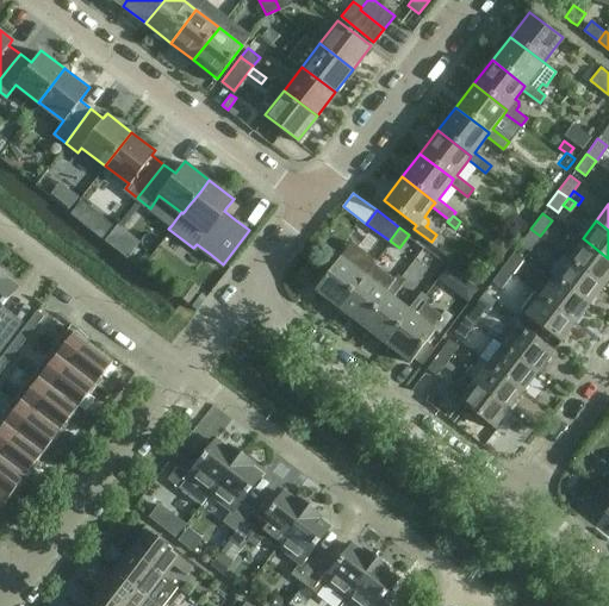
[(530,229),(520,243),(529,250),(540,236),(530,229)]
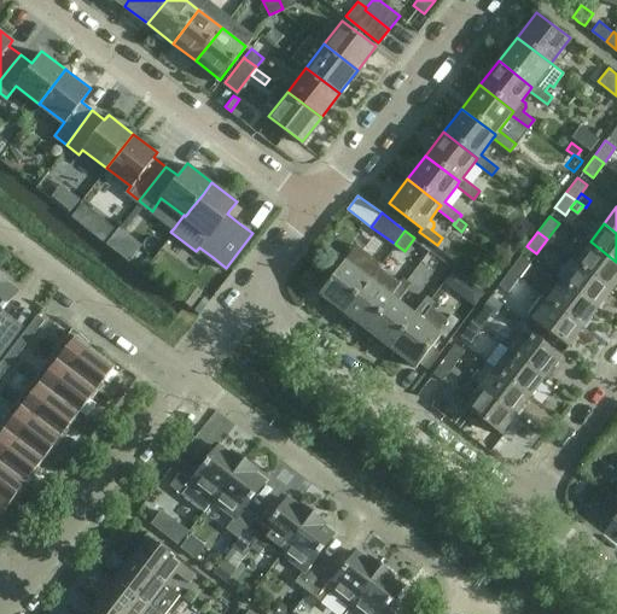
[(506,235),(496,249),(510,258),(519,245),(506,235)]
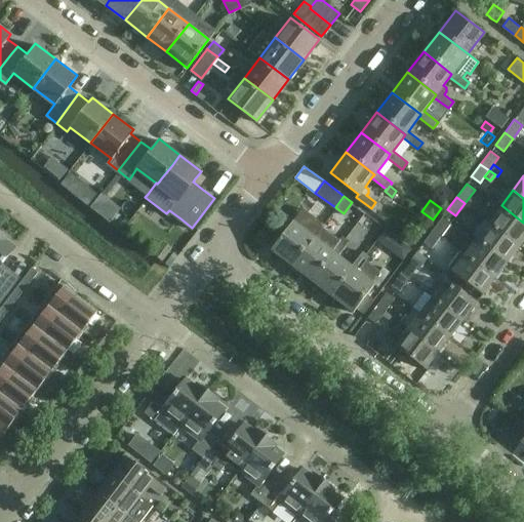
[(496,212),(489,222),(520,245),(523,239),(523,223),(501,205),(497,202),(491,209),(496,212)]
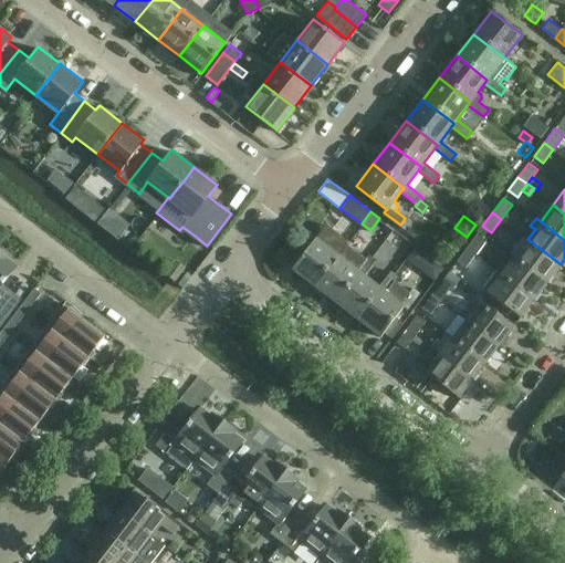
[(316,238),(293,268),(315,285),(347,243),(349,241),(348,241),(326,223),(316,238)]
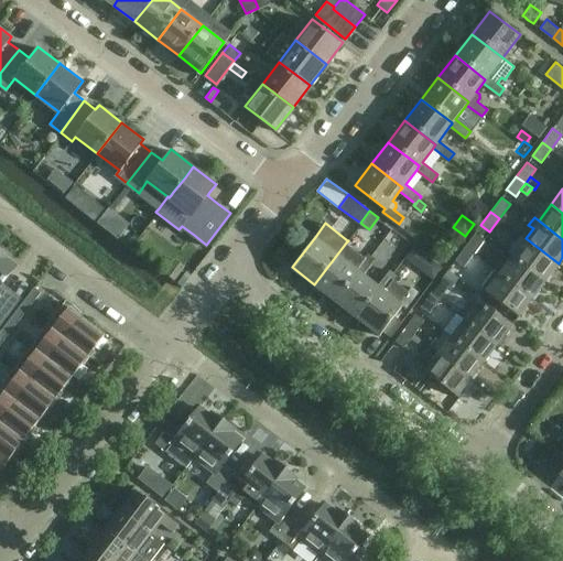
[(465,246),(474,252),(485,238),(476,232),(465,246)]
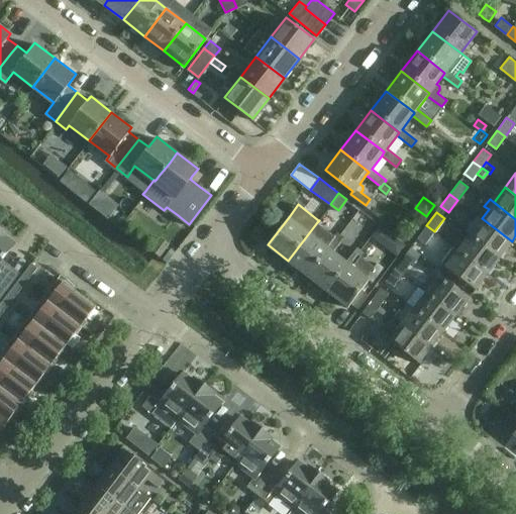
[(500,257),(512,241),(482,218),(470,234),(500,257)]
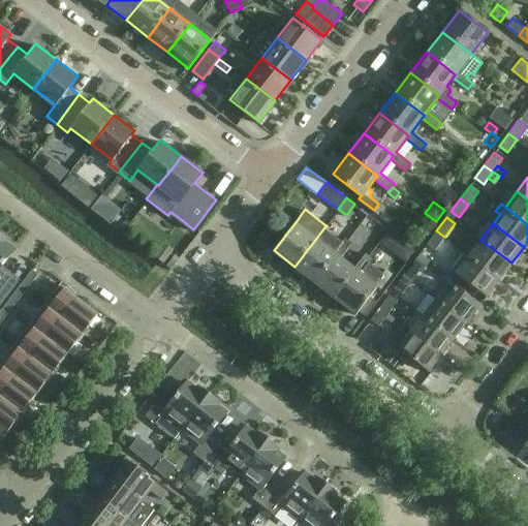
[(337,254),(341,256),(351,242),(345,237),(342,241),(324,227),(294,267),(314,282),(337,254)]
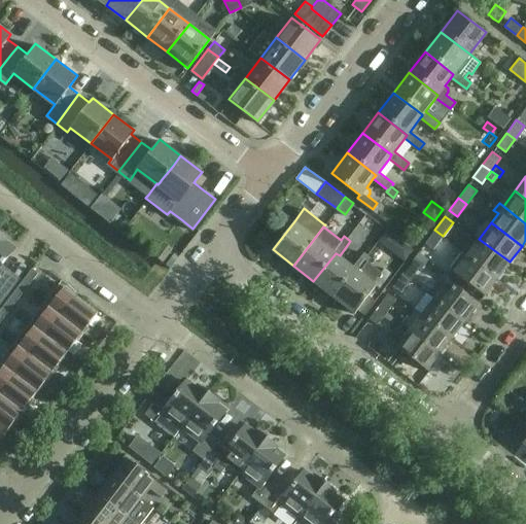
[(434,230),(425,242),(432,247),(433,248),(443,236),(434,230)]
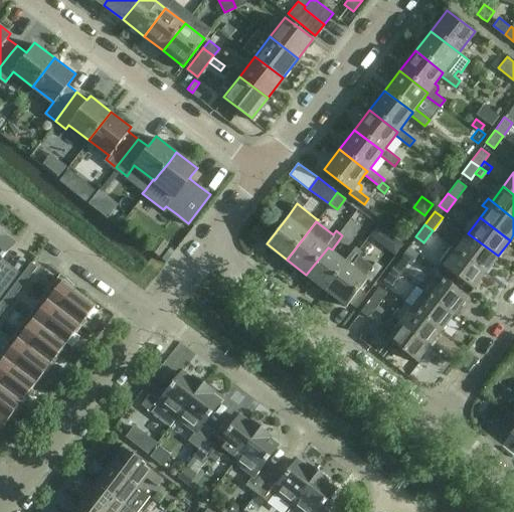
[(0,225),(0,289),(13,273),(0,263),(0,260),(15,240),(6,233),(7,231),(0,225)]
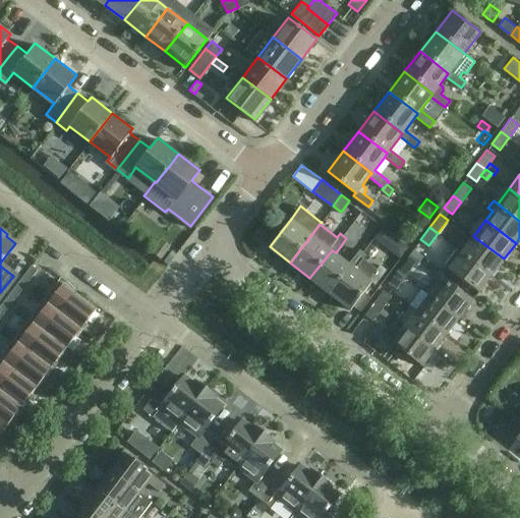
[(492,275),(504,259),(473,236),(461,252),(492,275)]
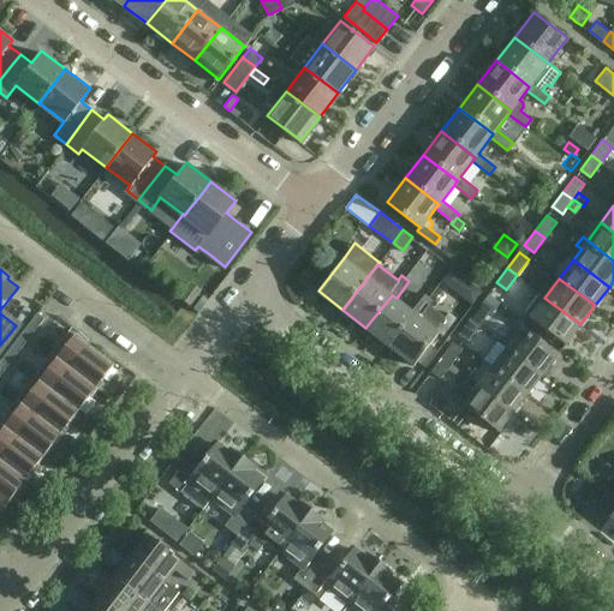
[(190,285),(180,298),(190,305),(201,292),(190,285)]
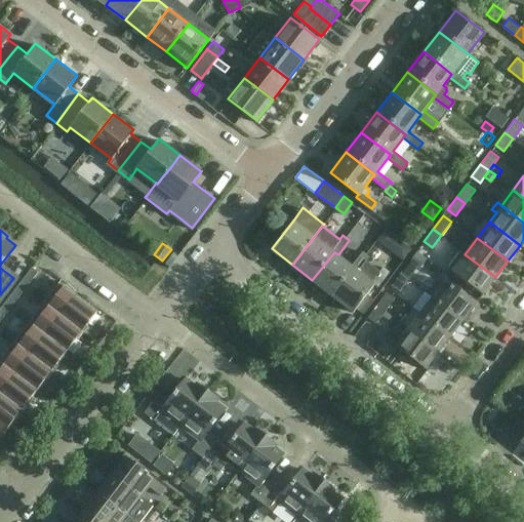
[(358,270),(366,259),(369,254),(363,249),(351,265),(338,254),(334,252),(312,280),(332,295),(354,267),(358,270)]
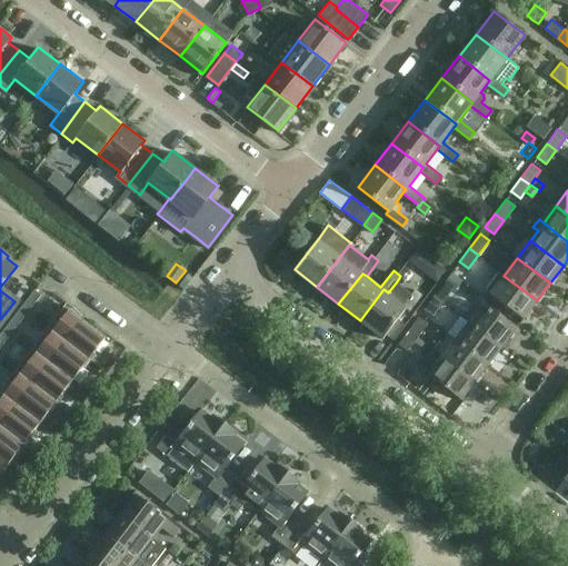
[(446,280),(445,281),(454,288),(455,289),(462,279),(460,277),(452,271),(446,280)]
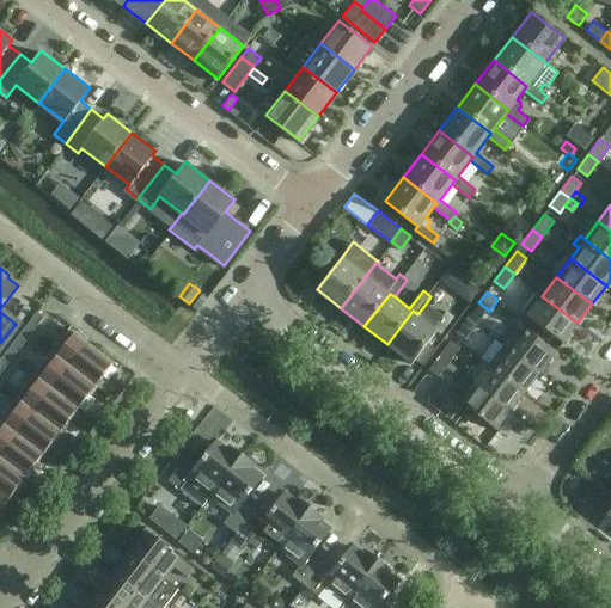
[(563,342),(578,323),(542,296),(536,292),(523,309),(527,314),(563,342)]
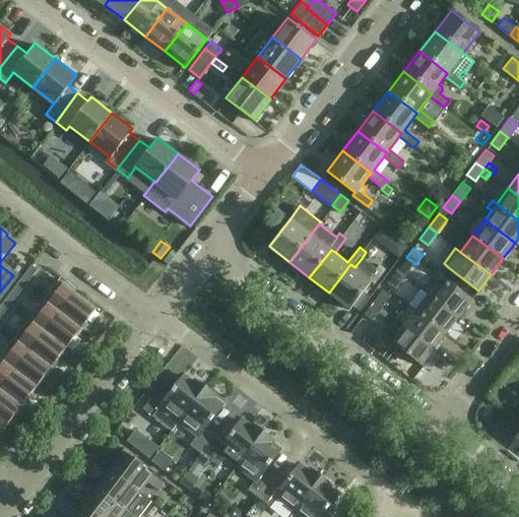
[(350,264),(329,293),(350,309),(352,306),(360,311),(371,296),(364,291),(371,280),(375,283),(386,268),(379,263),(376,267),(363,257),(354,267),(350,264)]
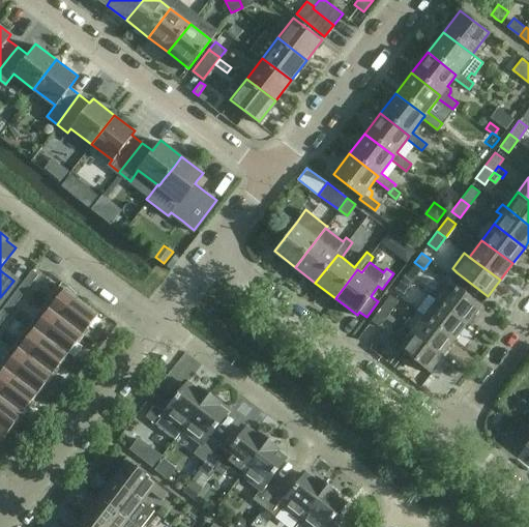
[(404,274),(404,275),(412,282),(422,268),(414,262),(404,274)]
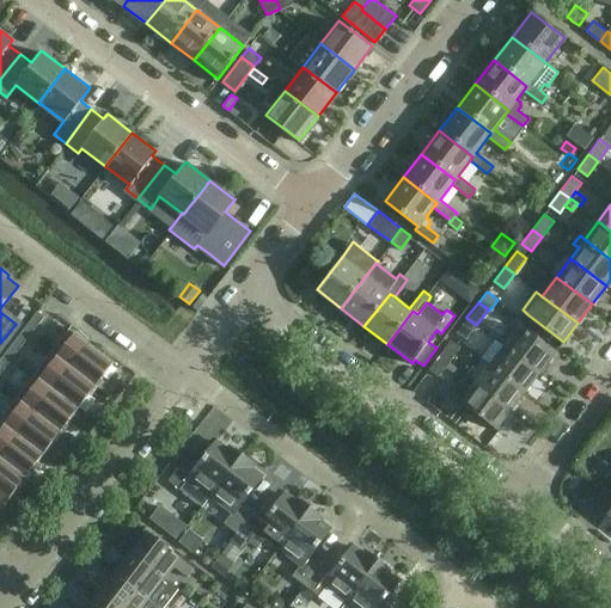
[(0,372),(44,315),(37,309),(0,357),(0,372)]
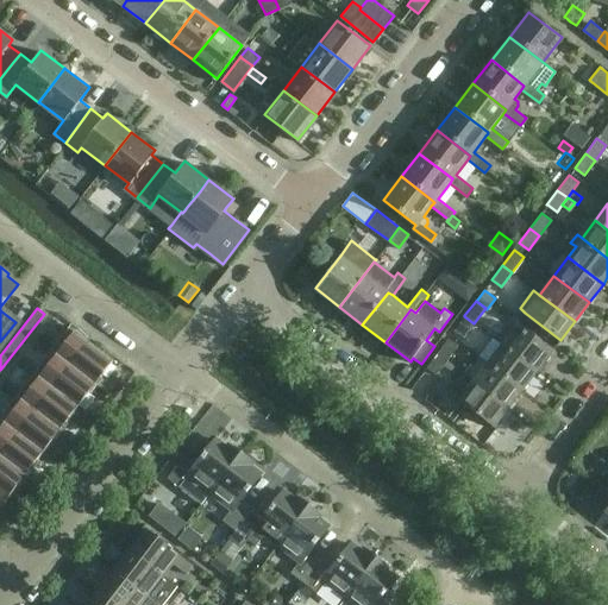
[(464,316),(455,329),(464,336),(474,323),(464,316)]
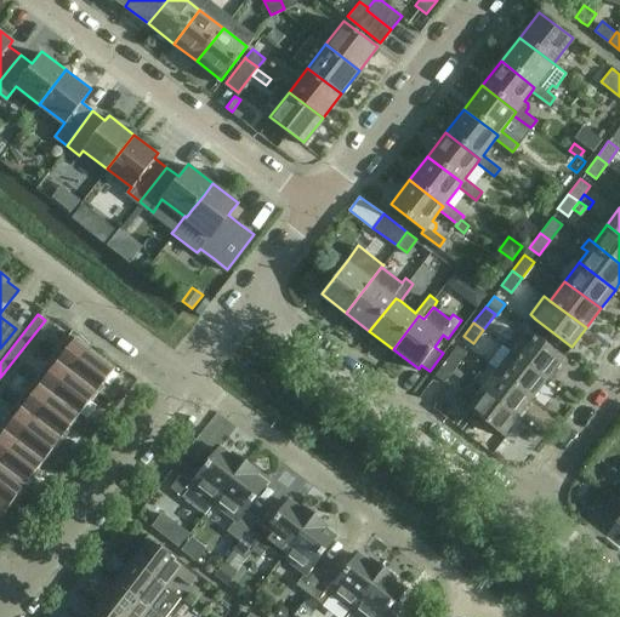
[(528,330),(511,350),(547,377),(563,356),(528,330)]
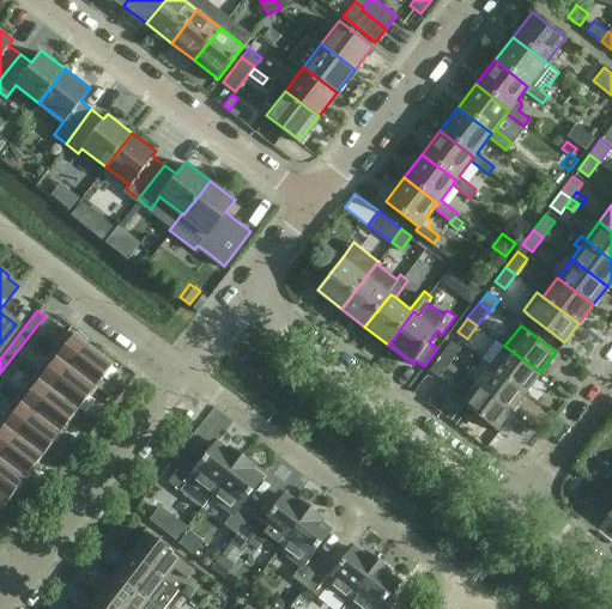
[(65,343),(104,373),(115,361),(74,332),(65,343)]
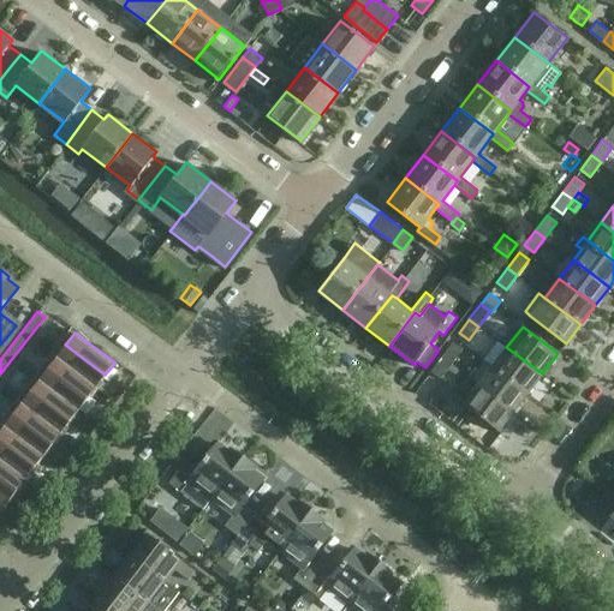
[(441,357),(451,364),(463,347),(453,341),(441,357)]
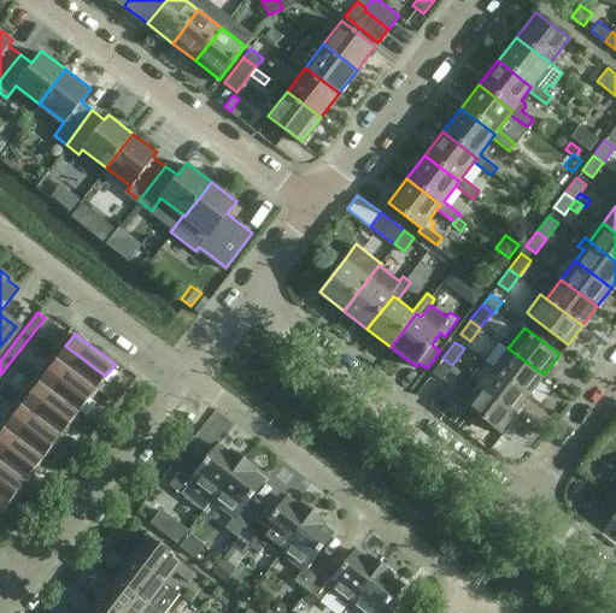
[(95,389),(105,376),(65,346),(56,359),(95,389)]
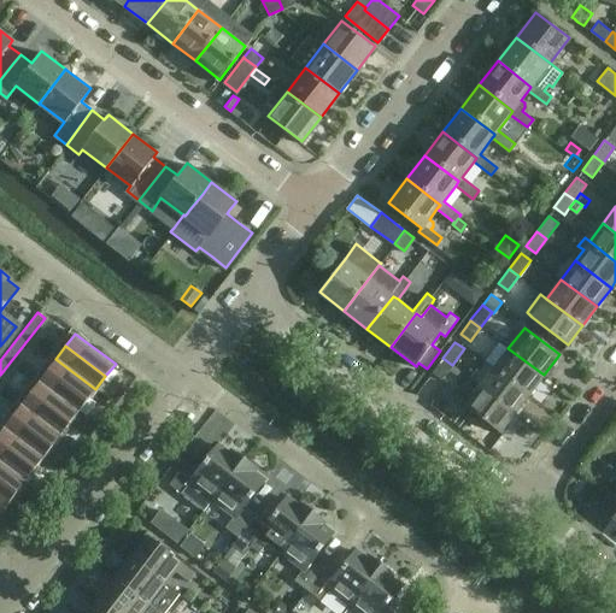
[(494,366),(529,394),(544,375),(508,348),(494,366)]
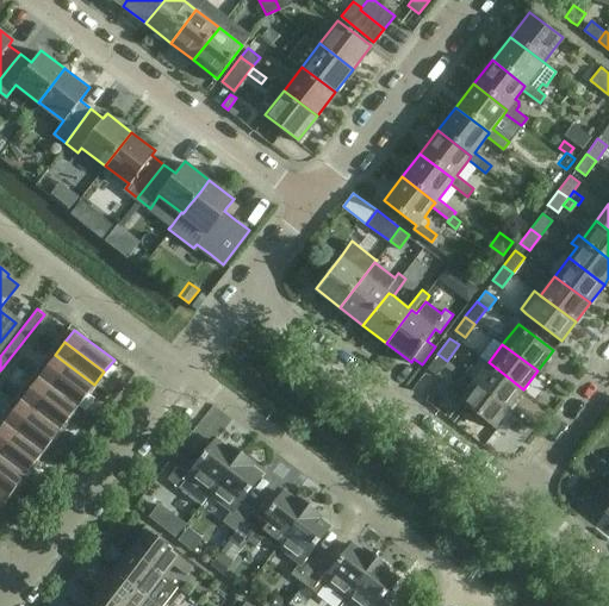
[(436,374),(447,361),(437,354),(428,367),(436,374)]
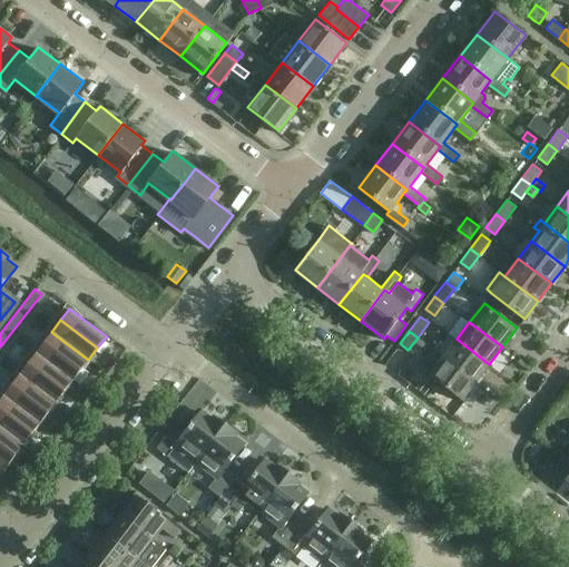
[(79,372),(88,360),(51,332),(43,342),(79,372)]
